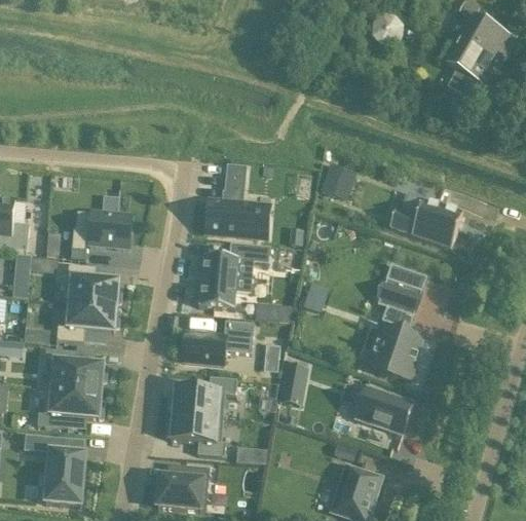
[(471,24),(447,63),(458,68),(448,85),(467,96),(473,87),(477,89),(490,67),(501,47),(506,50),(514,39),(475,15),(482,4),(475,0),(464,0),(459,10),(467,15),(465,21),(471,24)]
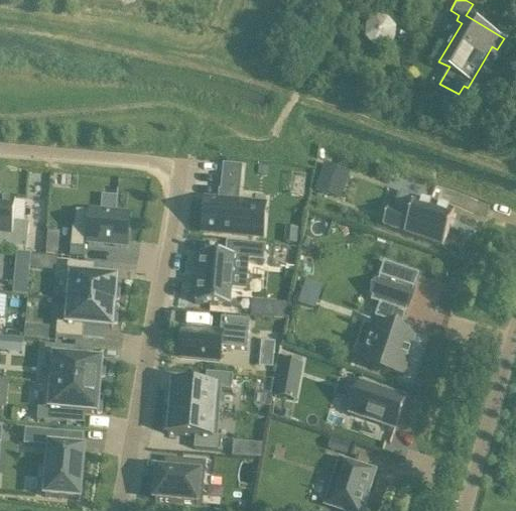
[(394,35),(395,10),(370,9),(369,34),(394,35)]
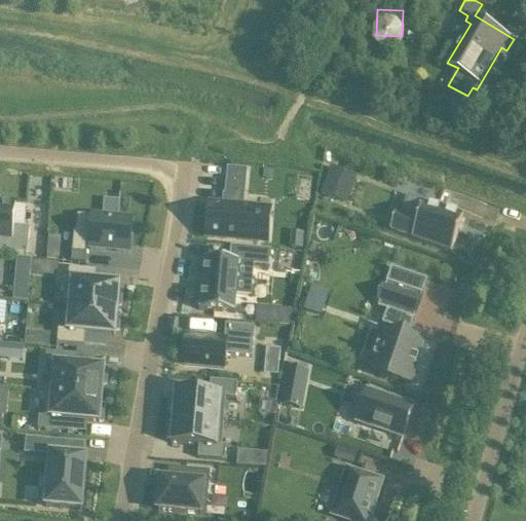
[(525,113),(516,132),(525,138),(525,113)]
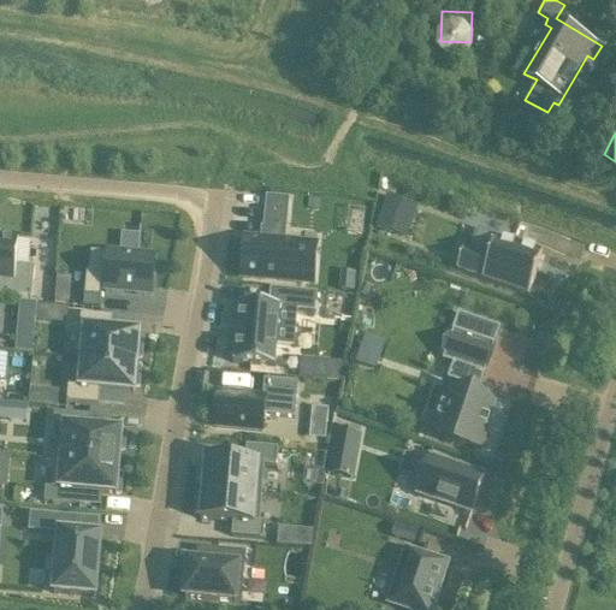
[(385,190),(374,223),(396,230),(407,199),(385,190)]
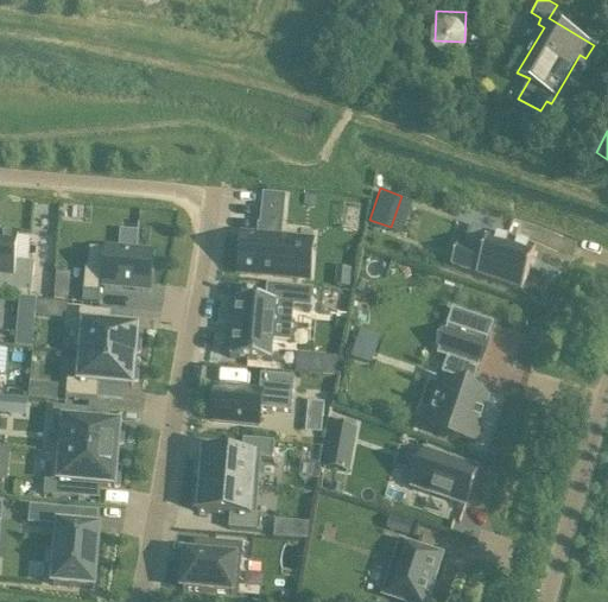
[(241,230),(238,268),(297,274),(301,235),(279,234),(283,192),(264,191),(260,232),(241,230)]
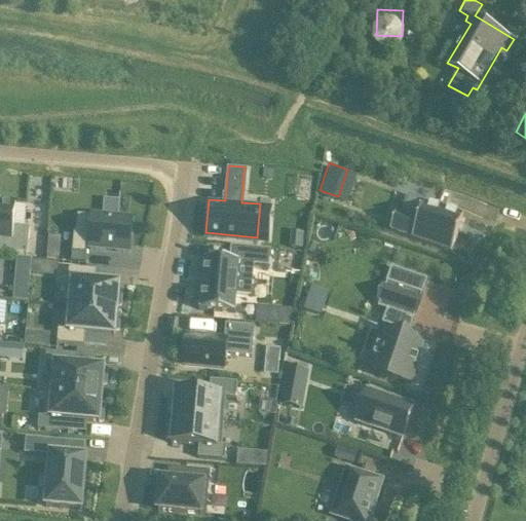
[(396,209),(389,226),(411,234),(451,249),(463,214),(450,210),(453,203),(452,202),(440,198),(444,187),(413,177),(408,192),(402,211),(396,209)]
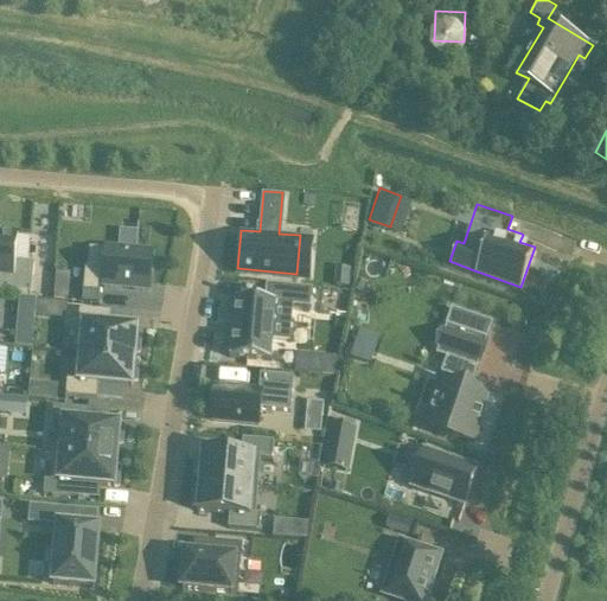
[(84,259),(83,269),(98,272),(98,264),(98,260),(100,251),(103,253),(103,254),(149,259),(153,219),(119,216),(119,218),(90,215),(88,234),(85,234),(84,259)]
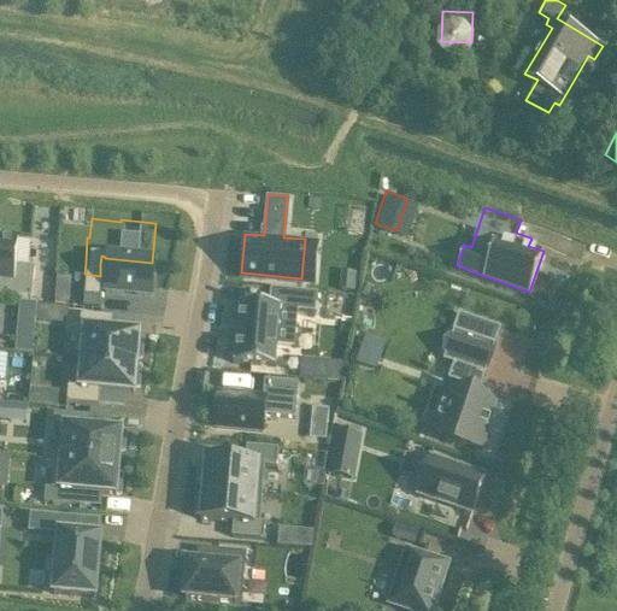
[(0,291),(31,294),(34,263),(16,262),(18,236),(0,234),(0,291)]
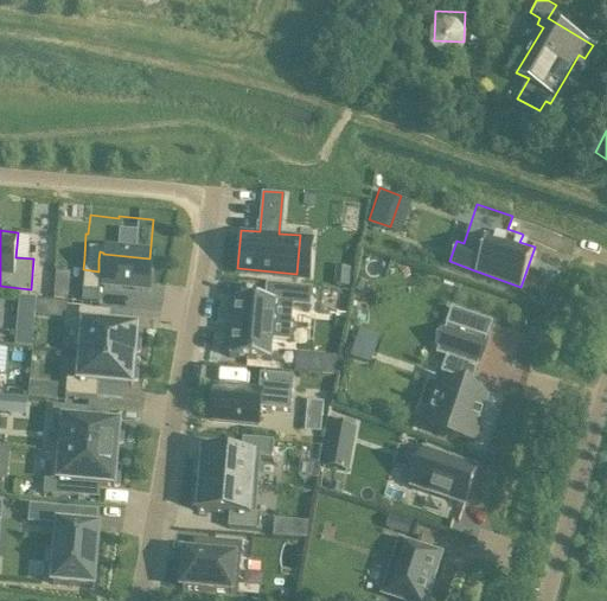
[(338,262),(337,281),(349,282),(350,263),(338,262)]
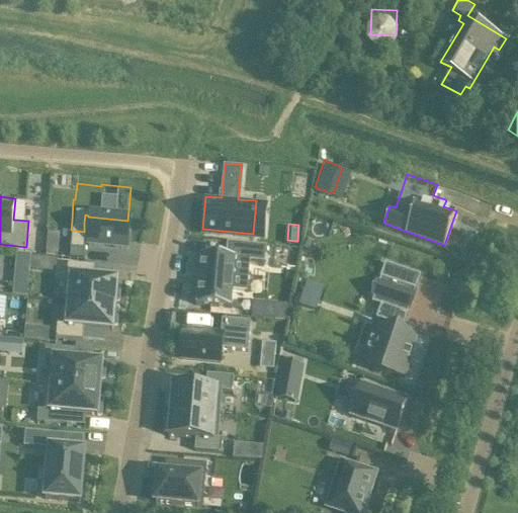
[(195,300),(195,301),(232,304),(232,300),(233,285),(246,286),(249,255),(263,256),(265,243),(228,239),(227,253),(199,251),(199,252),(201,252),(197,300),(195,300)]
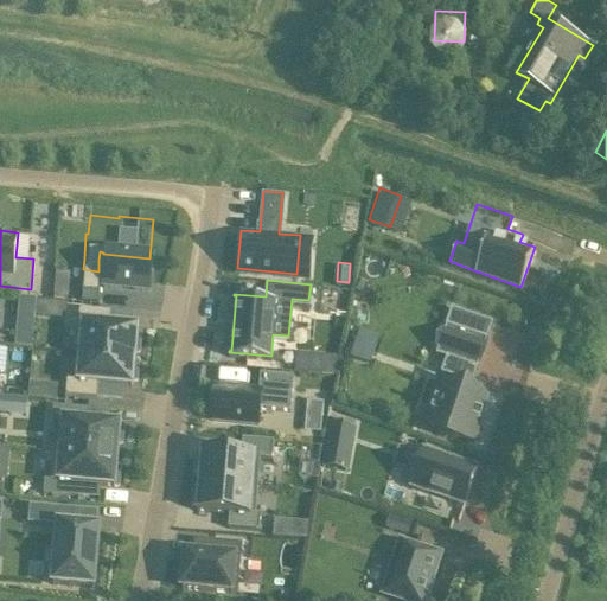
[(331,304),(345,306),(349,289),(334,287),(331,304)]
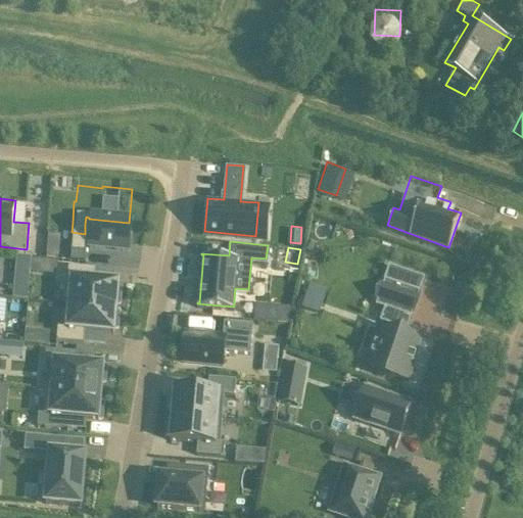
[(31,255),(31,253),(17,252),(16,264),(31,265),(31,255)]
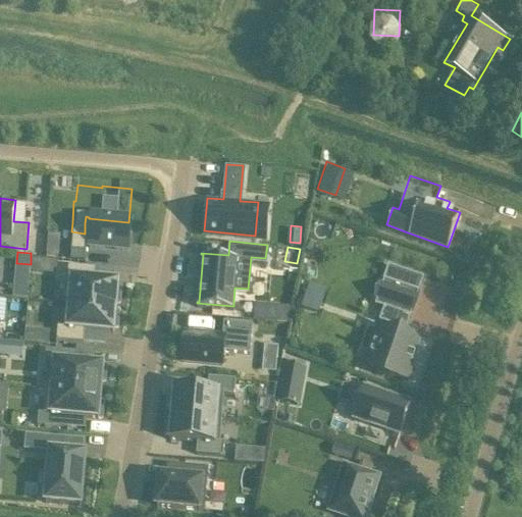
[(31,255),(31,268),(40,268),(41,256),(31,255)]
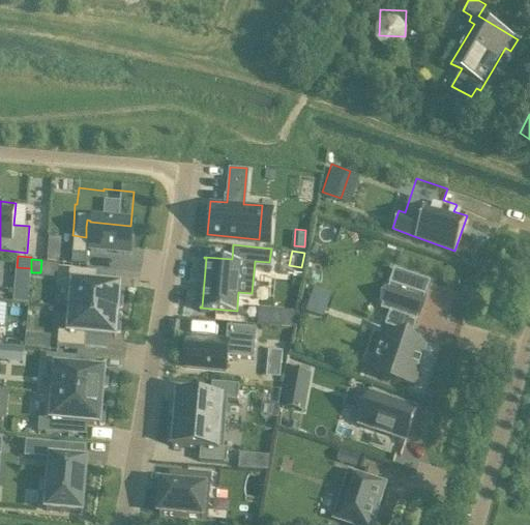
[(68,278),(66,303),(115,308),(116,299),(119,299),(121,285),(117,285),(117,281),(89,279),(90,266),(63,264),(62,278),(68,278)]
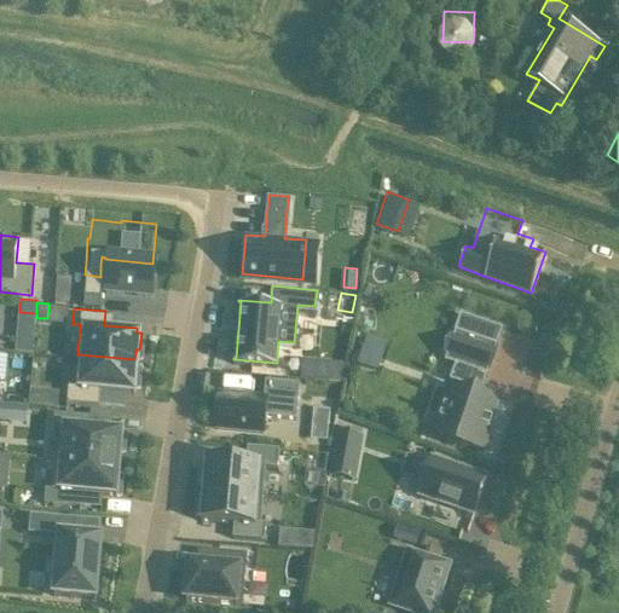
[(435,385),(427,411),(438,418),(435,426),(444,431),(444,433),(479,444),(481,441),(490,443),(495,429),(485,423),(493,399),(476,393),(480,385),(482,385),(489,368),(487,366),(496,342),(503,324),(460,310),(453,328),(455,328),(444,357),(456,360),(450,375),(463,380),(461,386),(458,385),(457,387),(435,385)]
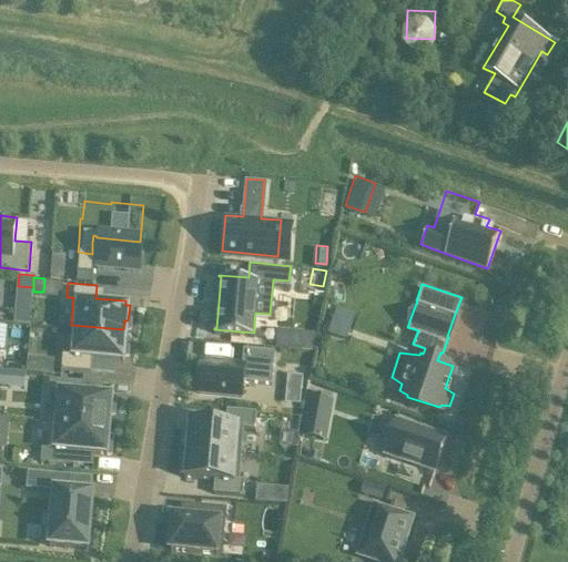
[(350,334),(357,307),(337,302),(330,327),(350,334)]
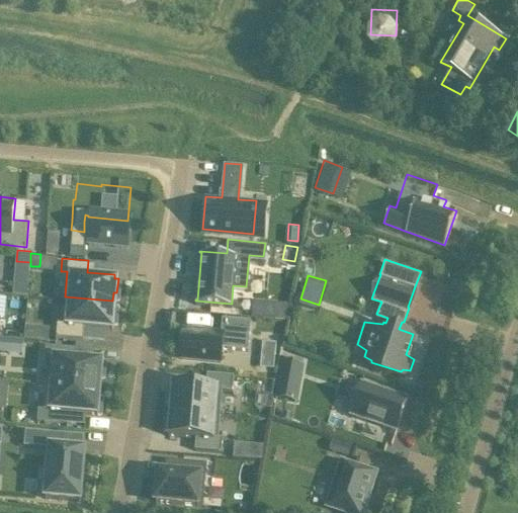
[(51,321),(50,336),(76,338),(77,325),(110,328),(110,324),(114,324),(115,310),(112,310),(112,301),(65,296),(63,322),(51,321)]
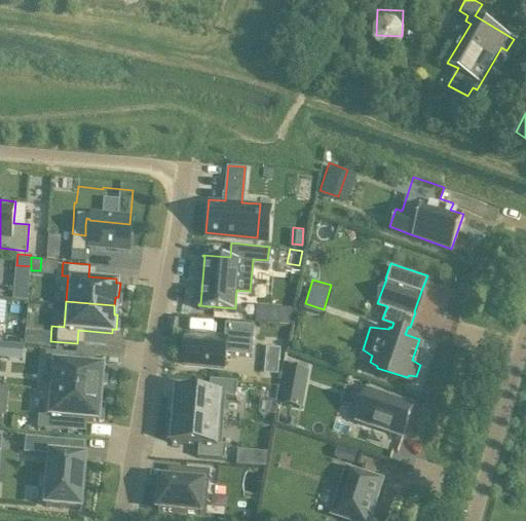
[(280,321),(291,322),(292,311),(282,310),(280,321)]
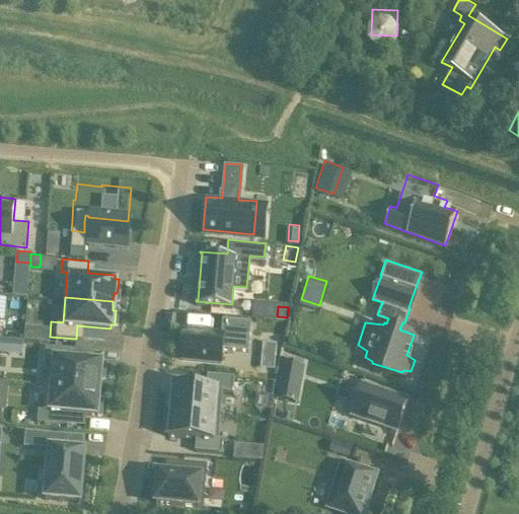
[(180,352),(221,356),(222,343),(248,345),(250,315),(222,313),(221,327),(183,323),(180,352)]
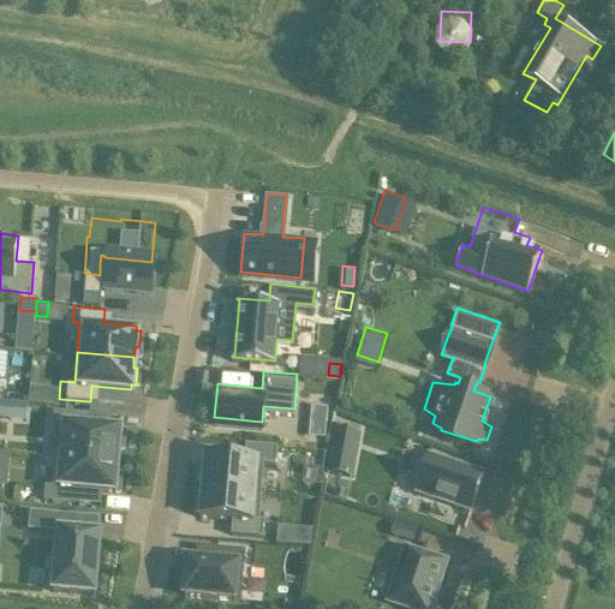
[(28,399),(40,399),(41,383),(29,383),(28,399)]
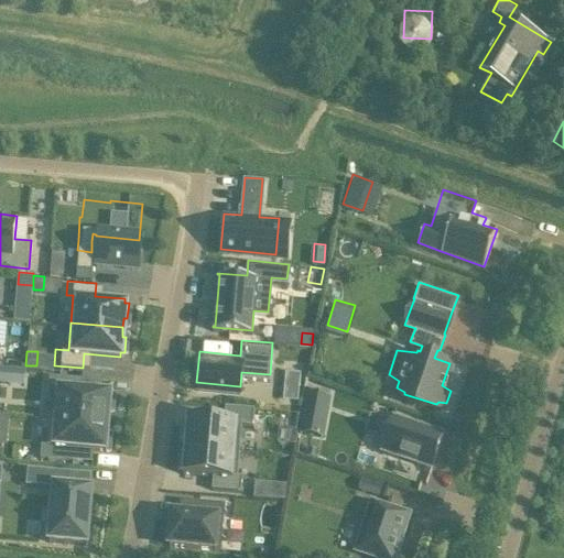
[(285,368),(284,382),(299,383),(300,369),(285,368)]
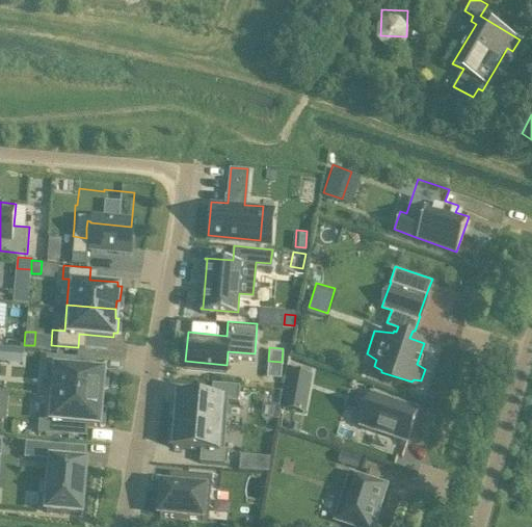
[(53,392),(102,396),(103,386),(107,386),(108,369),(76,367),(77,354),(47,352),(46,364),(55,365),(53,391),(53,392)]
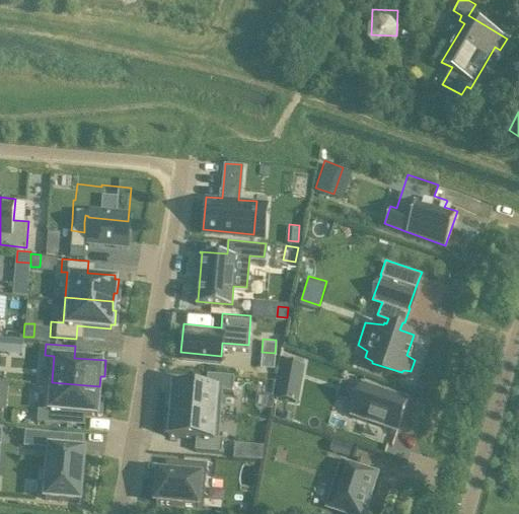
[(296,398),(303,363),(283,359),(277,395),(296,398)]
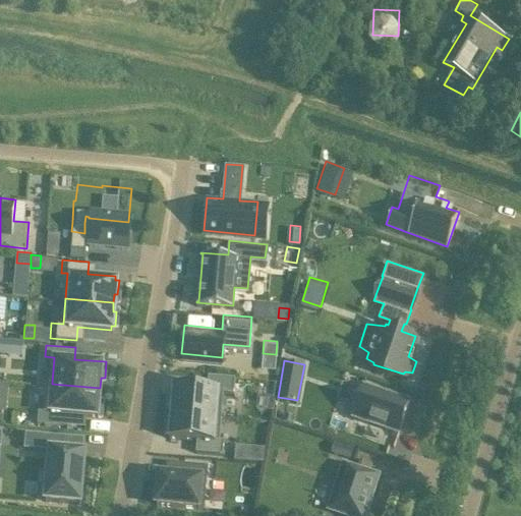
[(235,391),(236,376),(210,374),(209,388),(175,385),(174,388),(171,388),(169,402),(173,402),(172,411),(221,415),(223,390),(235,391)]
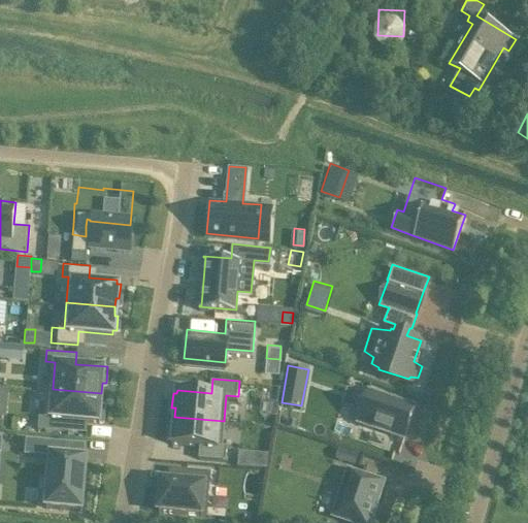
[(100,403),(101,393),(53,389),(53,388),(46,387),(43,415),(38,414),(37,426),(68,428),(69,417),(103,420),(104,403),(100,403)]
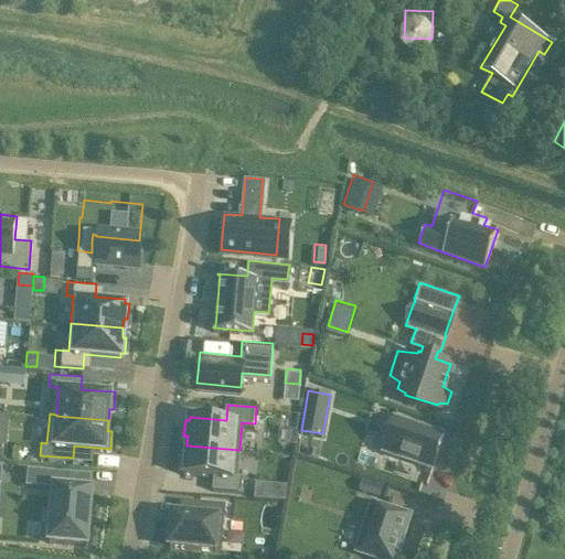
[(382,448),(433,464),(444,431),(393,414),(382,448)]
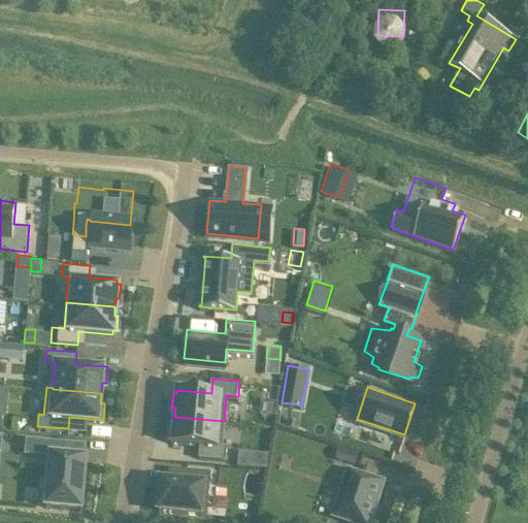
[(222,447),(224,421),(174,417),(174,425),(170,425),(169,439),(173,439),(172,444),(201,446),(200,458),(227,461),(228,448),(222,447)]
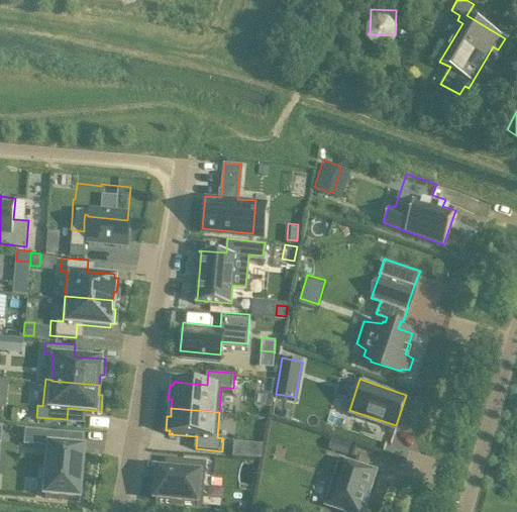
[(29,426),(28,442),(53,444),(48,494),(84,497),(88,446),(65,443),(66,430),(29,426)]
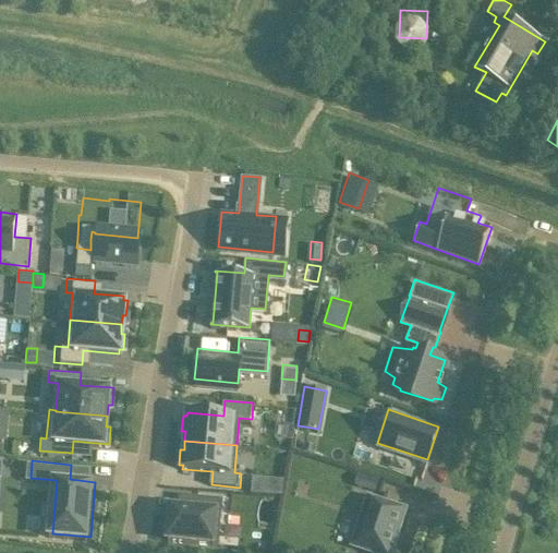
[(370,487),(373,477),(358,471),(354,481),(370,487)]
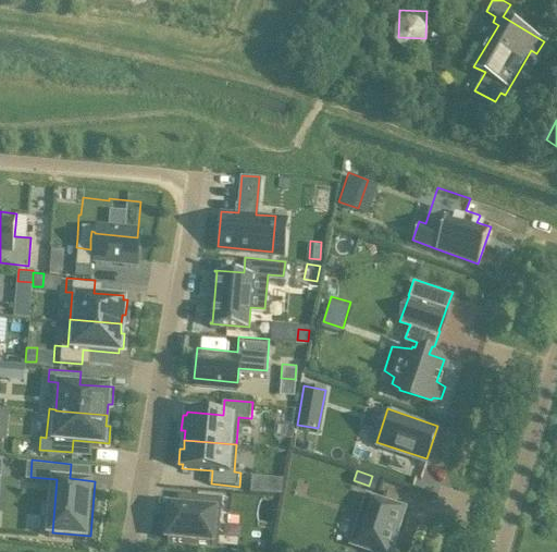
[(250,488),(263,489),(264,474),(251,473),(250,488)]
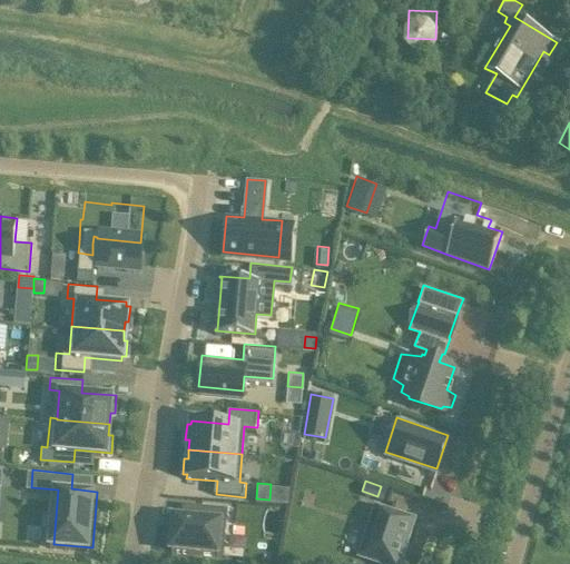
[(397,563),(414,516),(375,503),(359,554),(389,563),(397,563)]
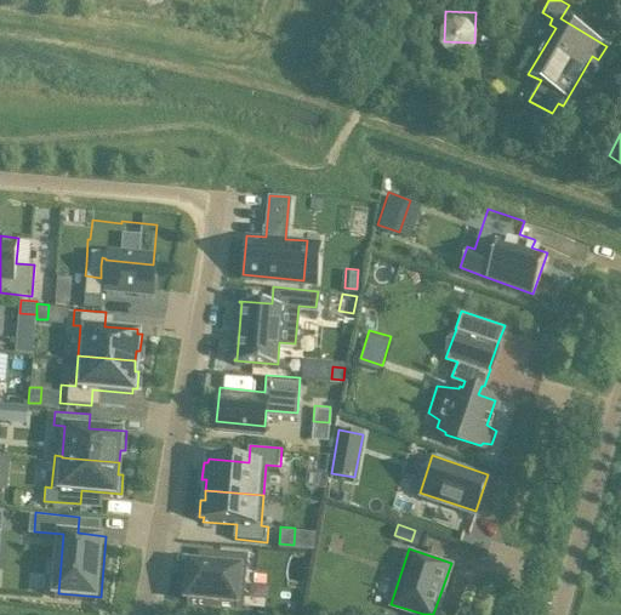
[(184,598),(243,603),(248,552),(218,550),(217,564),(198,562),(188,562),(187,568),(182,567),(181,581),(186,581),(184,598)]
